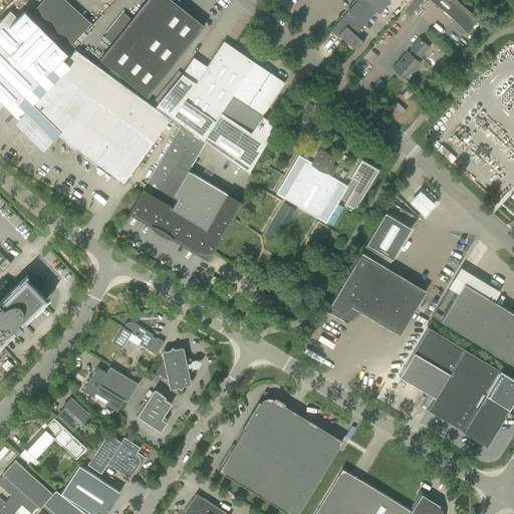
[(64,0),(46,0),(35,13),(71,45),(91,24),(64,0)]
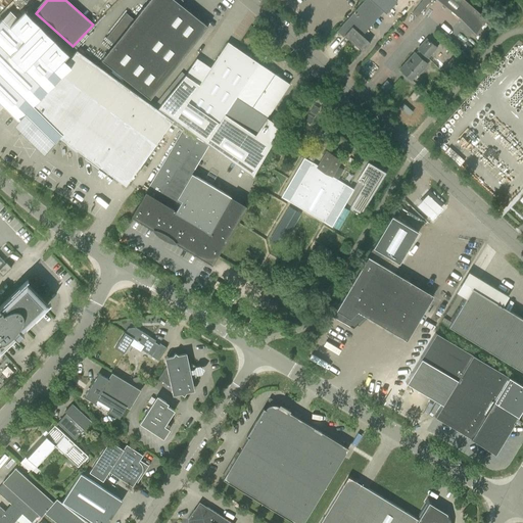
[(101,60),(149,99),(169,76),(207,27),(178,2),(179,0),(181,0),(182,1),(183,0),(182,0),(148,0),(134,19),(126,13),(105,38),(113,44),(101,60)]
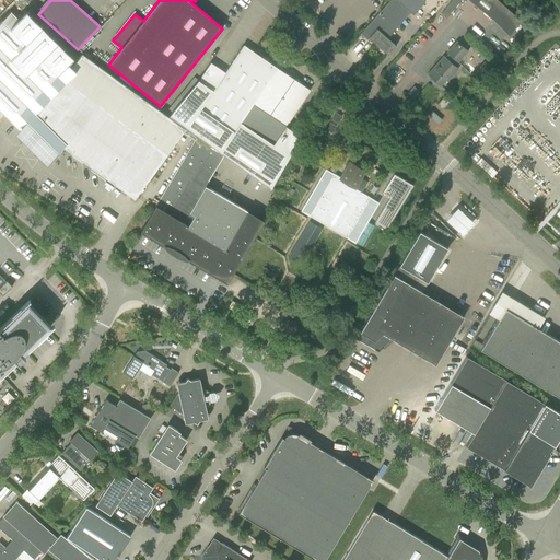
[(389,0),(360,33),(368,39),(369,38),(388,55),(396,46),(387,38),(410,12),(412,14),(424,0),(389,0)]
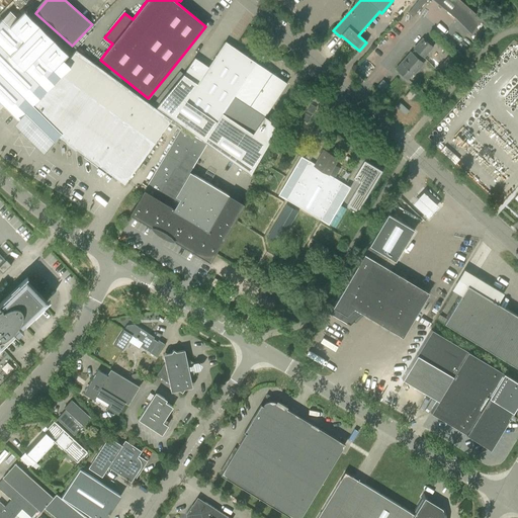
[(436,0),(439,3),(455,17),(470,32),(483,19),(460,0),(436,0)]
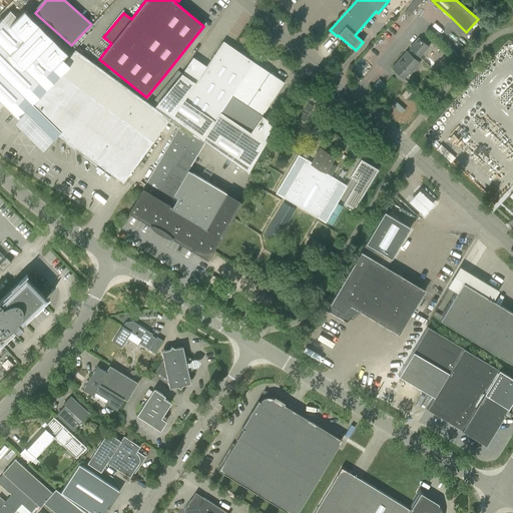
[(57,134),(123,182),(169,118),(75,49),(66,61),(62,58),(67,53),(24,11),(17,17),(10,11),(0,20),(0,107),(3,104),(17,118),(19,117),(24,122),(23,125),(38,139),(46,132),(53,139),(57,134)]
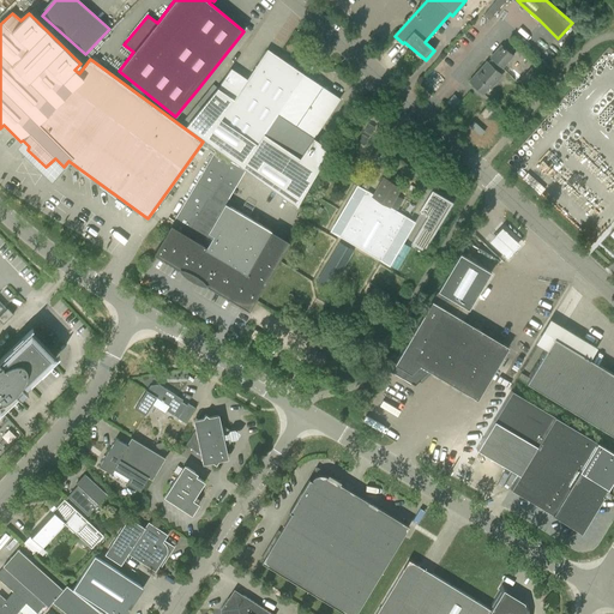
[(498,76),(497,73),(512,55),(501,46),(469,82),(482,94),(498,76)]
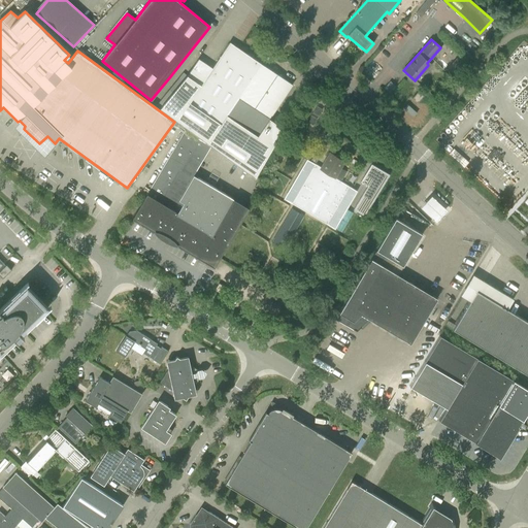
[(187,75),(159,108),(207,143),(261,63),(259,62),(253,58),(230,42),(218,60),(212,68),(198,58),(187,75)]
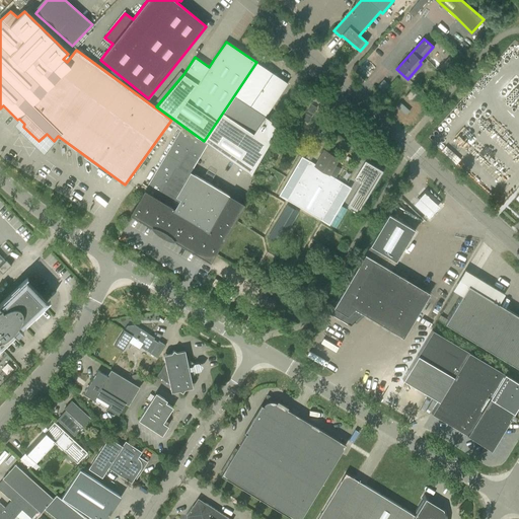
[(459,61),(453,55),(442,67),(448,73),(459,61)]
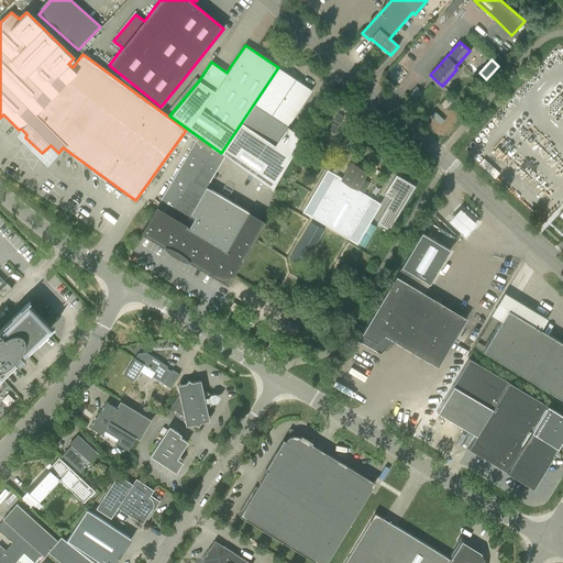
[(278,67),(221,153),(224,156),(272,189),(302,136),(287,127),(311,90),(278,67)]
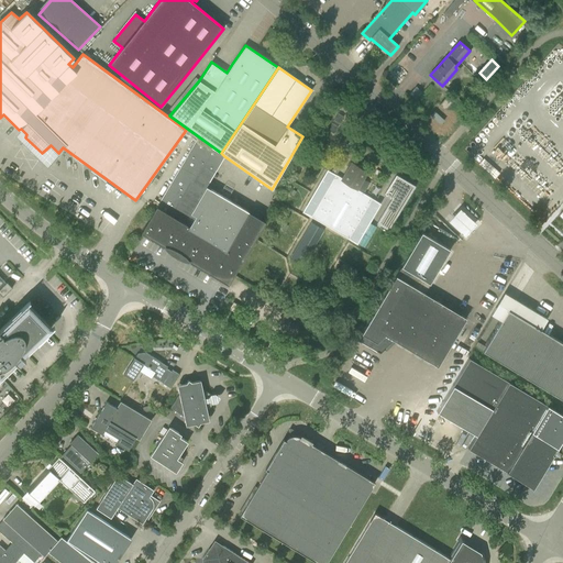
[(409,95),(416,99),(422,92),(416,87),(409,95)]
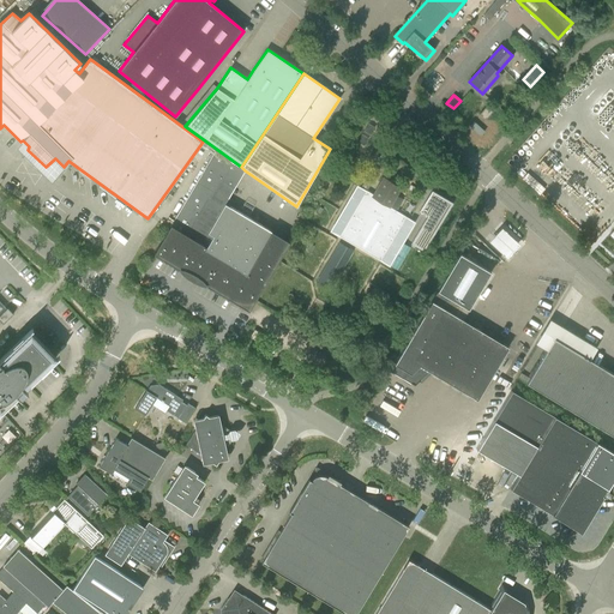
[(495,109),(489,103),(480,115),(486,120),(495,109)]
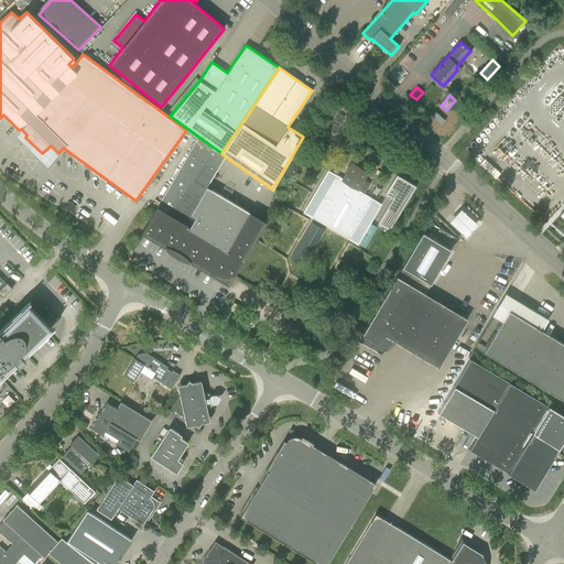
[(45,166),(58,153),(51,145),(42,153),(25,138),(26,134),(21,129),(19,130),(13,136),(45,166)]
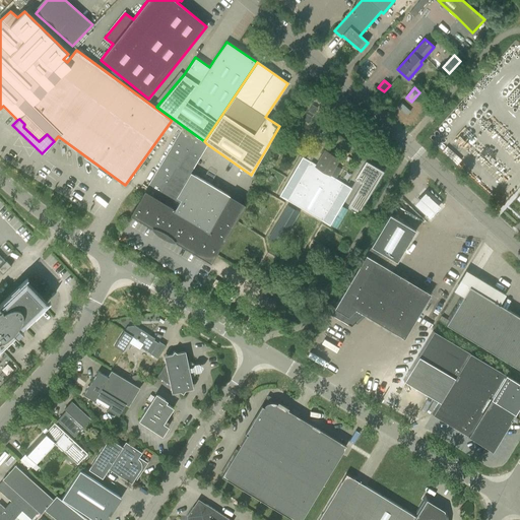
[(351,134),(354,129),(345,124),(343,129),(351,134)]
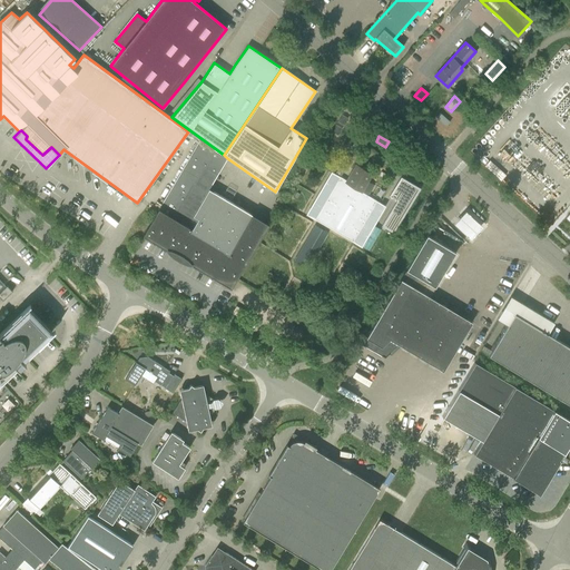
[(154,217),(143,236),(169,252),(169,249),(172,252),(173,253),(175,254),(176,255),(182,258),(183,259),(185,259),(187,261),(188,262),(188,263),(215,278),(231,288),(268,225),(252,215),(236,205),(233,204),(209,189),(214,180),(227,158),(198,140),(160,205),(156,213),(154,217)]
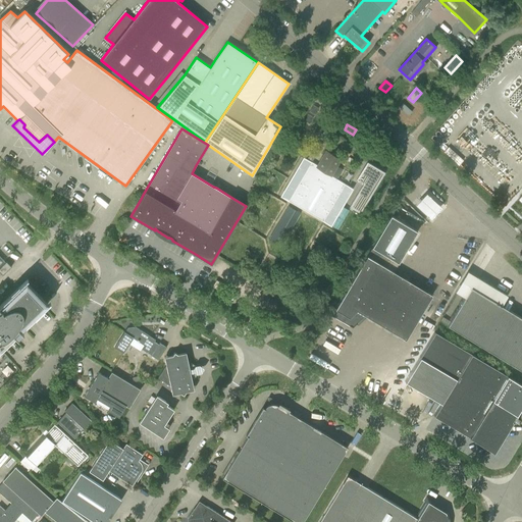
[(317,142),(307,160),(312,163),(323,145),(317,142)]
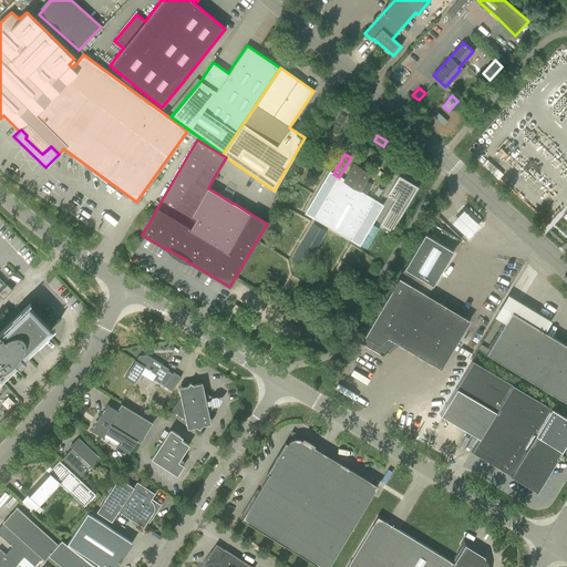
[(370,173),(353,164),(344,179),(339,177),(333,174),(330,172),(306,213),(359,244),(382,205),(360,192),(370,173)]
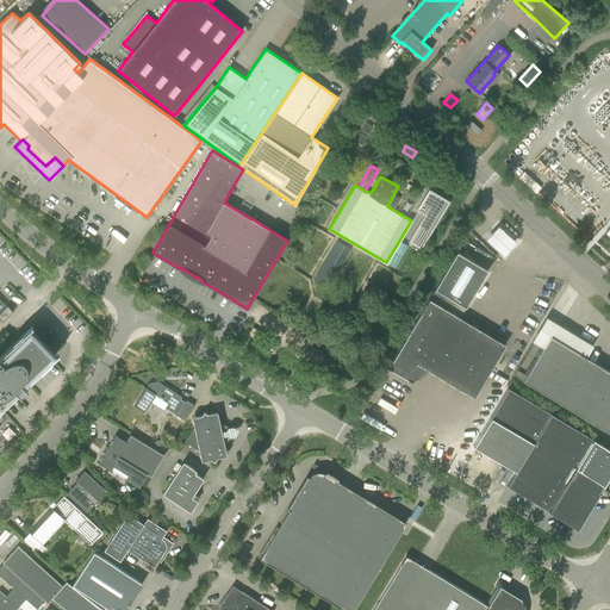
[(408,242),(421,249),(421,250),(449,201),(429,190),(416,210),(424,215),(408,242)]
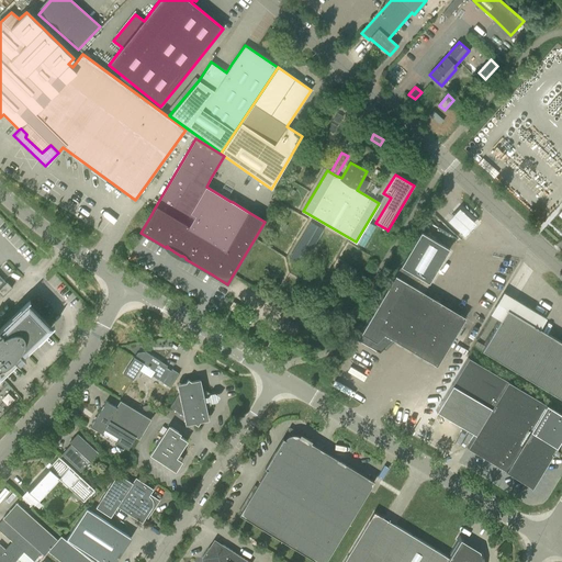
[(459,209),(448,221),(464,236),(475,223),(459,209)]
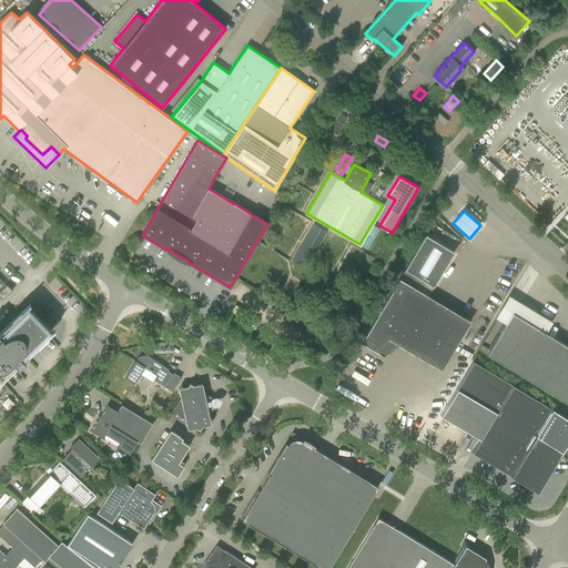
[(313,224),(293,261),(306,269),(327,232),(313,224)]
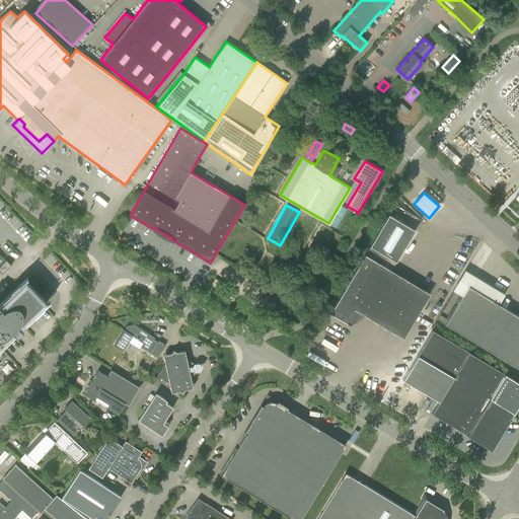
[(389,215),(329,314),(341,320),(348,324),(351,326),(355,322),(363,313),(403,338),(430,293),(391,271),(396,262),(416,230),(389,215)]
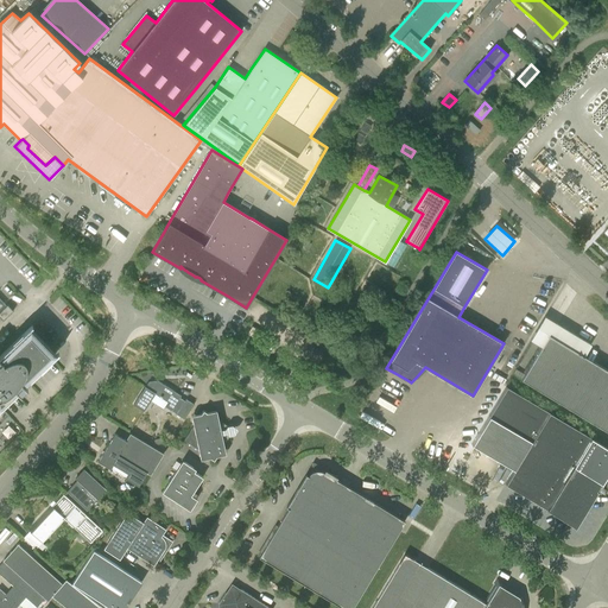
[(0,321),(1,320),(2,321),(13,311),(7,305),(6,305),(0,298),(0,321)]
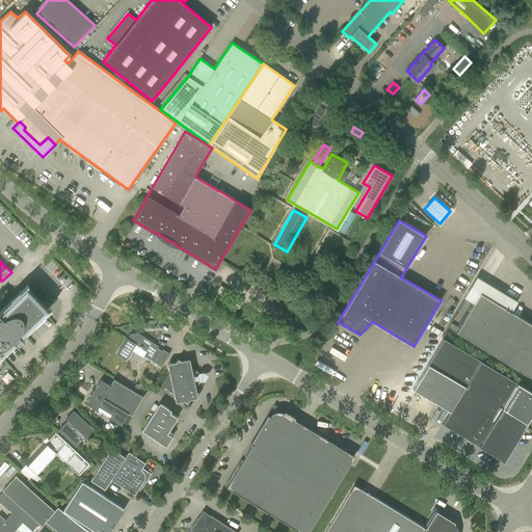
[(0,356),(16,342),(18,344),(19,344),(18,343),(23,339),(24,339),(22,337),(49,310),(26,286),(0,310),(0,356)]
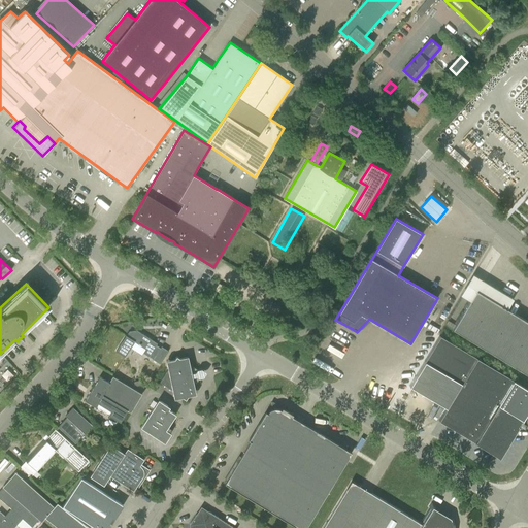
[(477,290),(453,329),(527,374),(527,321),(521,318),(477,290)]
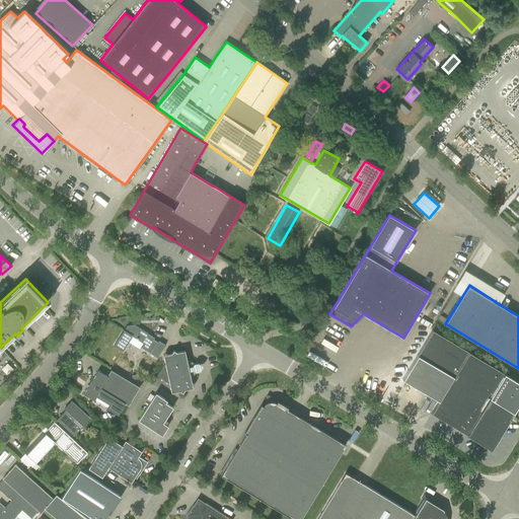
[(140,347),(146,351),(156,357),(164,345),(158,341),(157,342),(153,340),(154,338),(134,324),(133,326),(127,327),(125,330),(124,329),(118,339),(114,345),(123,351),(132,336),(143,343),(140,347)]
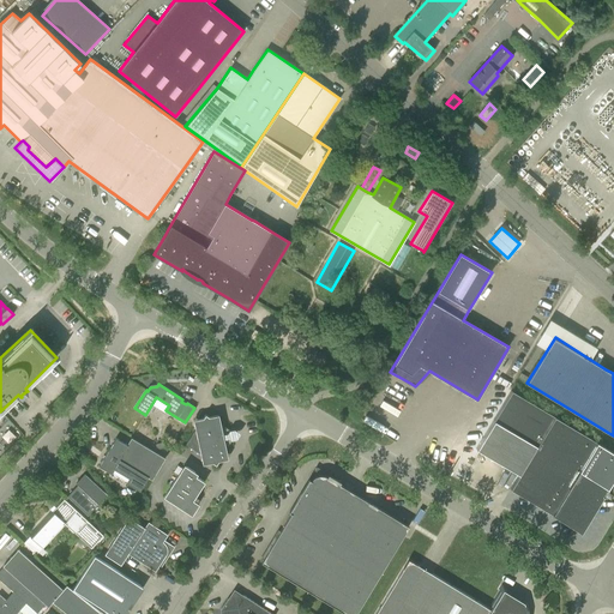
[(475,449),(482,452),(518,475),(510,489),(573,528),(583,534),(588,525),(590,521),(602,501),(605,497),(602,495),(606,489),(609,491),(613,481),(613,452),(511,390),(493,420),(488,428),(475,449)]
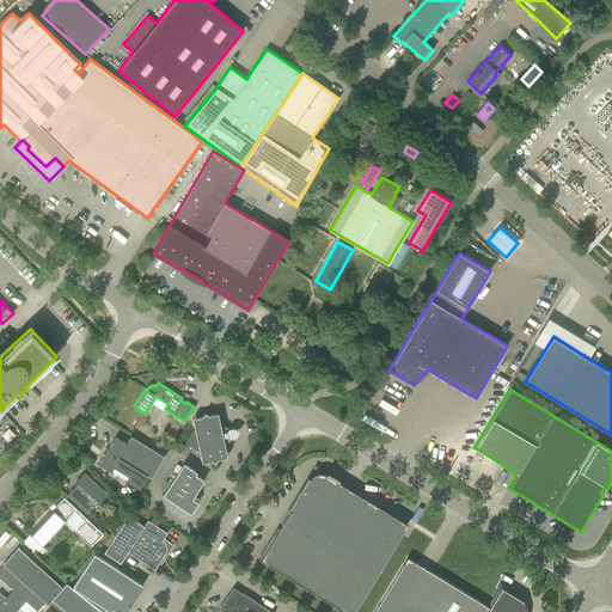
[(227,432),(228,428),(220,423),(218,412),(208,415),(204,412),(202,416),(193,418),(195,428),(185,444),(200,453),(202,463),(212,460),(215,463),(218,459),(227,457),(225,447),(231,439),(228,436),(227,432)]
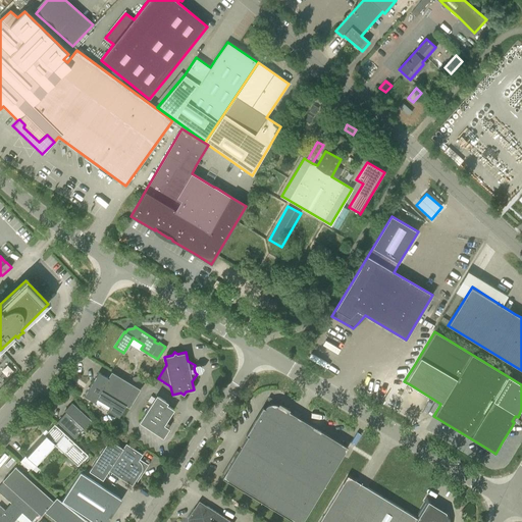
[(98,372),(84,396),(118,417),(125,406),(129,408),(141,389),(111,372),(108,378),(98,372)]
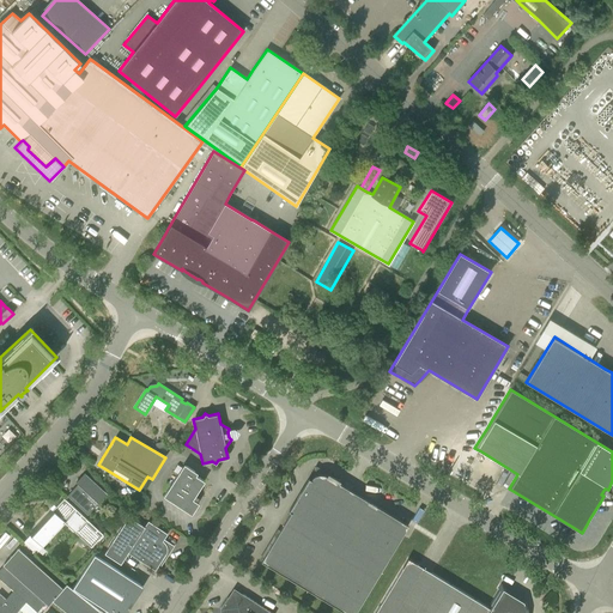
[(186,466),(182,467),(181,468),(177,466),(174,472),(177,474),(165,493),(165,497),(189,513),(193,511),(196,505),(196,502),(193,499),(204,481),(195,475),(194,472),(186,466)]
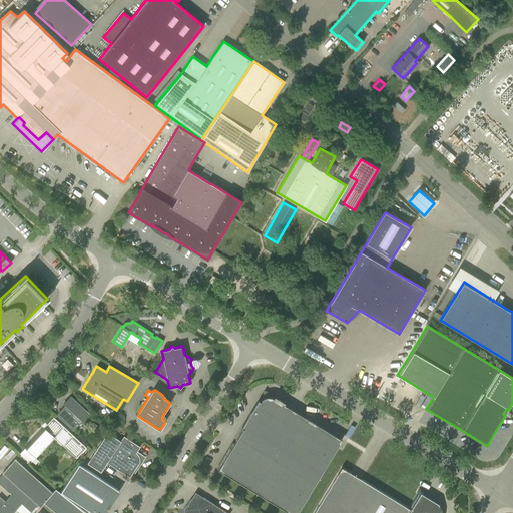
[(284,404),(285,403),(283,401),(265,390),(242,426),(244,427),(218,470),(289,512),(297,512),(336,448),(342,440),(284,404)]
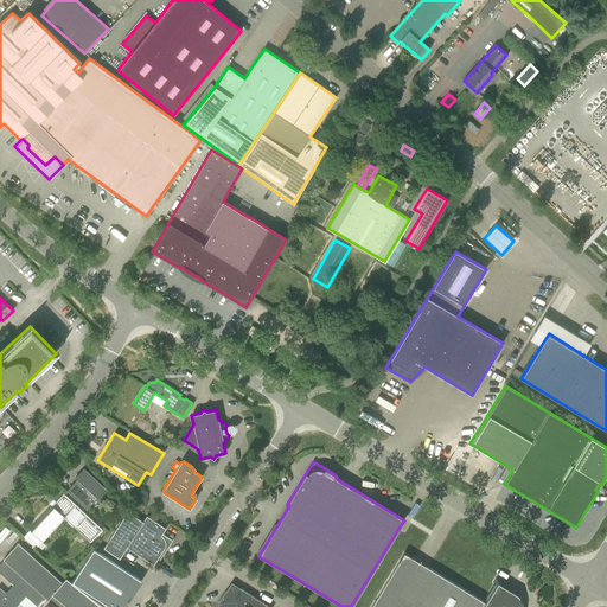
[(76,500),(87,510),(97,498),(106,490),(83,468),(75,478),(77,480),(72,484),(66,491),(76,500)]
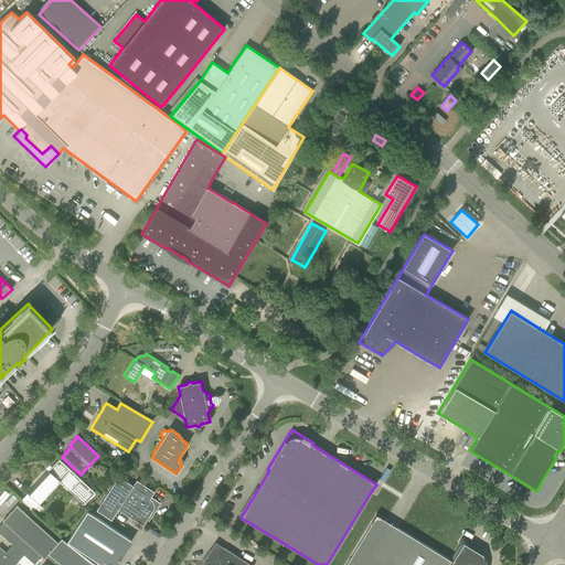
[(57,458),(20,499),(33,511),(59,483),(83,505),(95,493),(57,458)]
